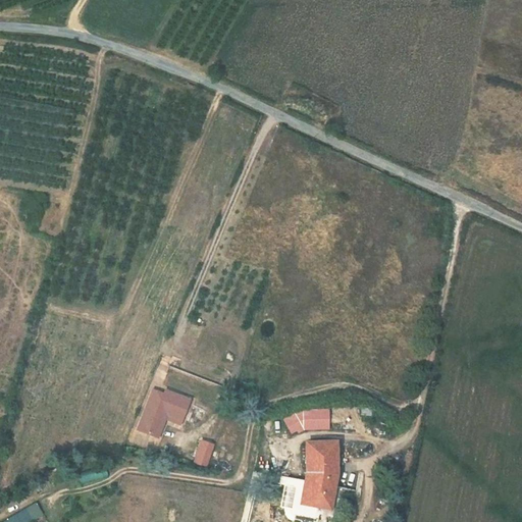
[(165,387),(163,394),(153,389),(137,430),(158,438),(165,418),(181,425),(192,398),(165,387)]
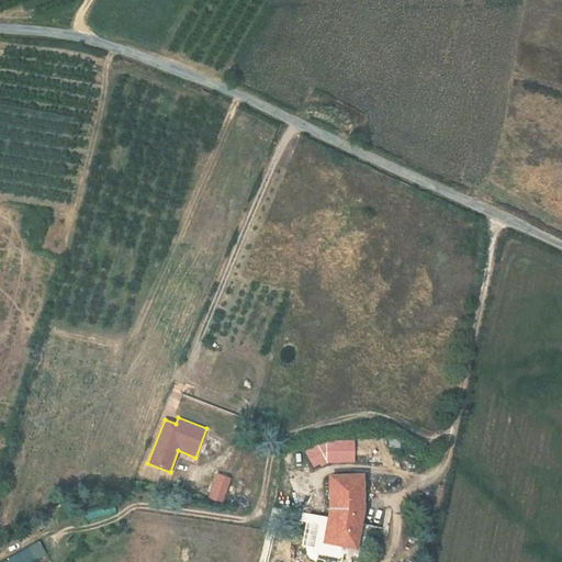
[(314,468),(321,463),(322,465),(327,463),(353,462),(353,441),(327,441),(327,444),(318,447),(317,445),(305,451),(314,468)]
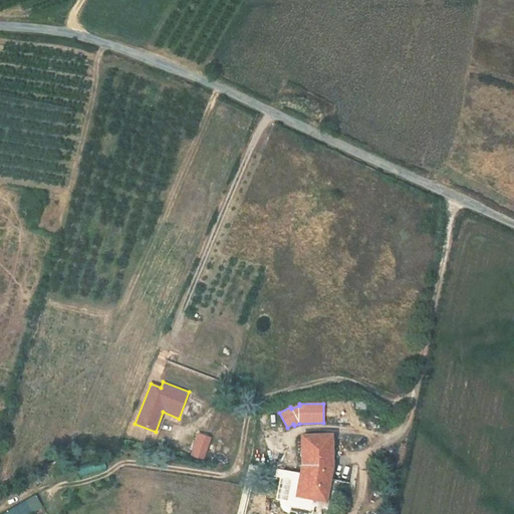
[(211,438),(198,434),(191,454),(204,459),(211,438)]
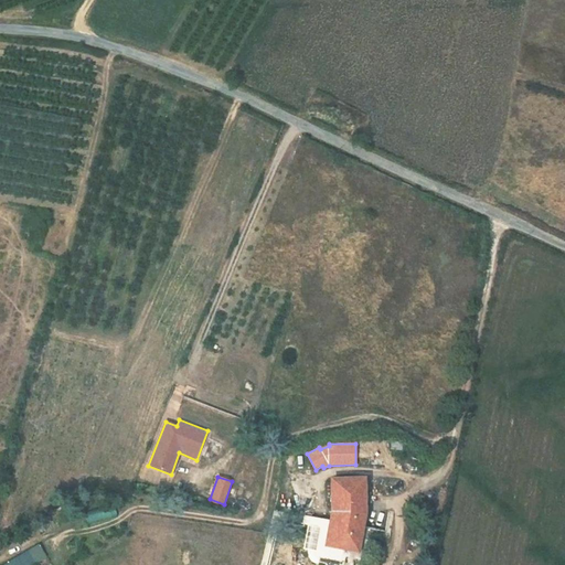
[(333,523),(330,547),(354,553),(362,518),(362,497),(363,479),(350,479),(332,480),(331,499),(329,522),(333,523)]
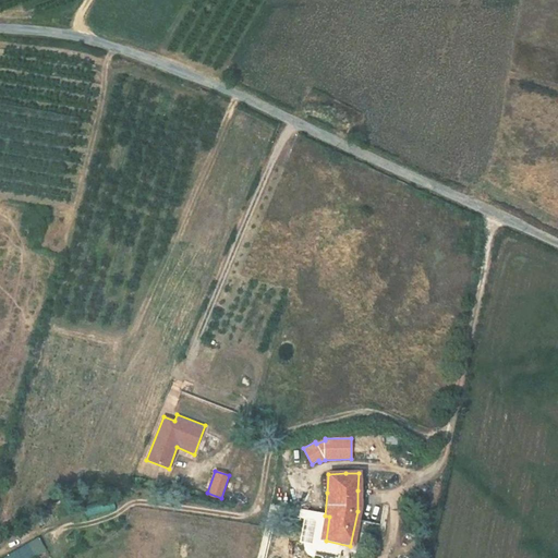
[(68,477),(63,488),(70,487),(73,485),(75,480),(68,477)]
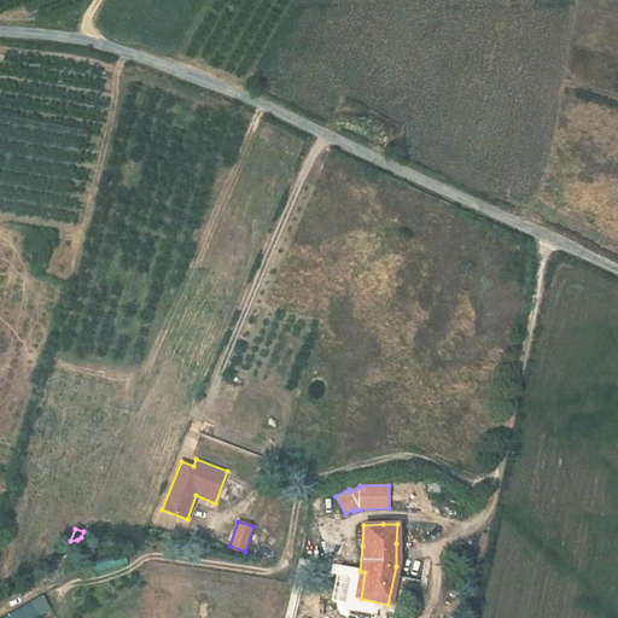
[(42,595),(0,614),(0,617),(35,617),(51,611),(42,595)]
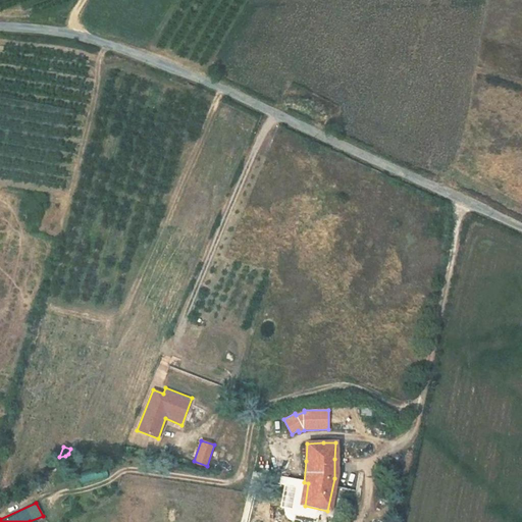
All buildings are outlined.
